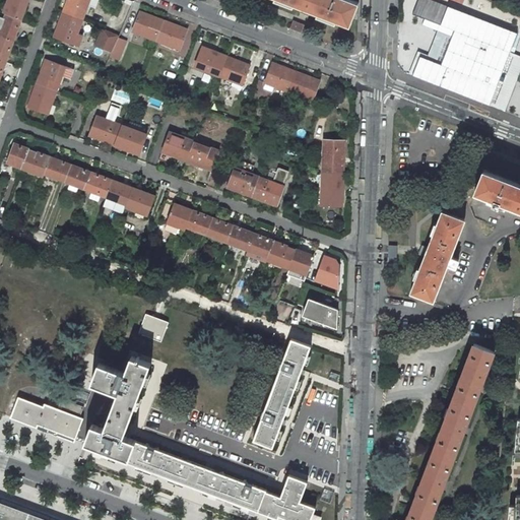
[(6,14),(21,19),(28,0),(8,0),(3,13),(6,14)]
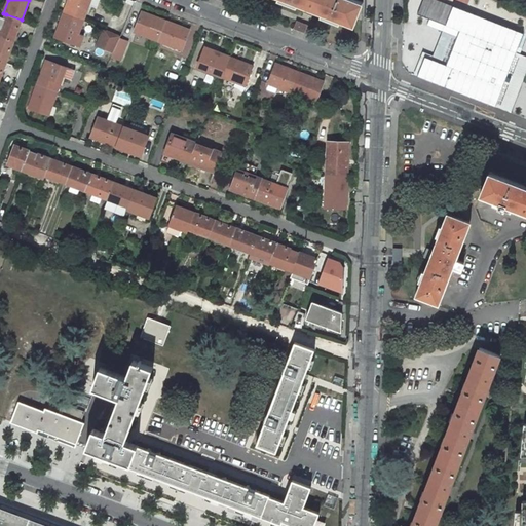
[(90,0),(68,0),(64,13),(83,21),(90,0)]
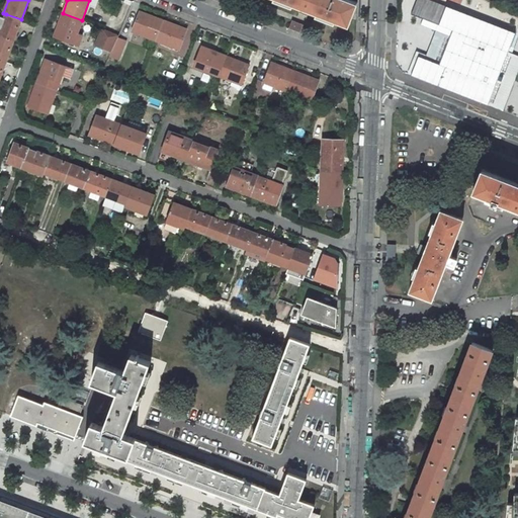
[(336,19),(349,24),(357,3),(350,0),(277,0),(292,6),(294,3),(318,12),(317,15),(335,22),(336,19)]
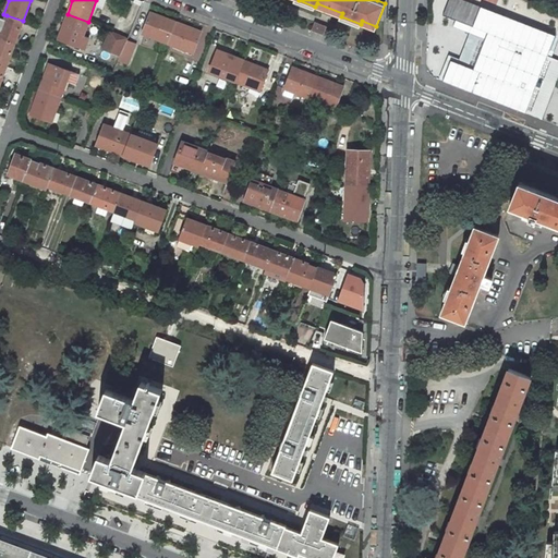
[(528,114),(557,35),(466,0),(447,0),(441,14),(457,21),(455,26),(470,33),(459,60),(447,56),(438,80),(528,114)]
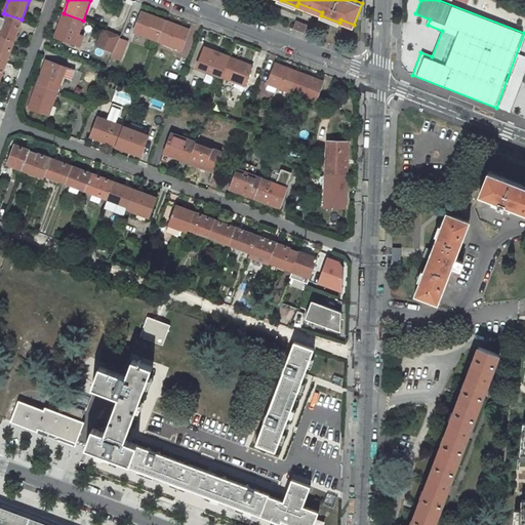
[(165,21),(142,11),(134,31),(158,40),(165,21)]
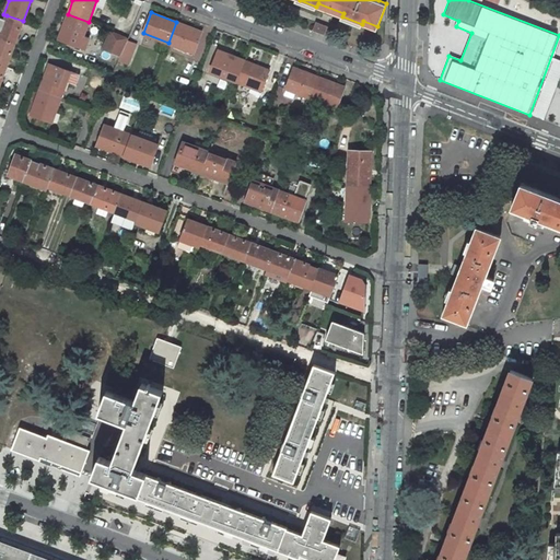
[(83,37),(89,22),(68,14),(58,39),(84,49),(88,39),(83,37)]
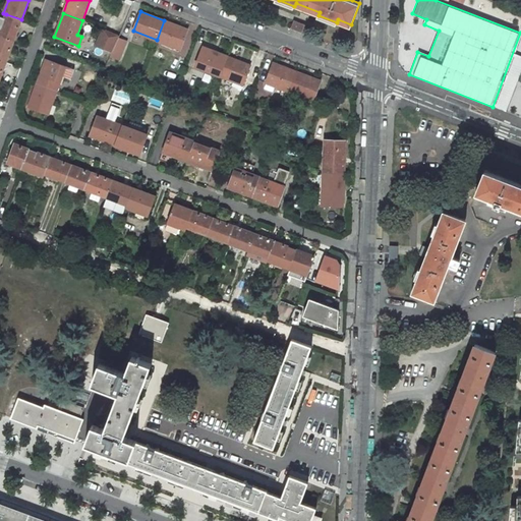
[(0,36),(13,41),(21,19),(6,14),(4,19),(1,29),(0,31),(0,36)]
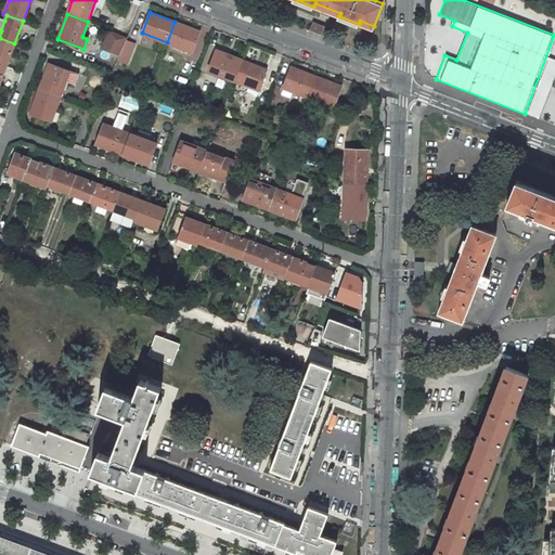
[(201,31),(175,22),(167,42),(192,52),(201,31)]
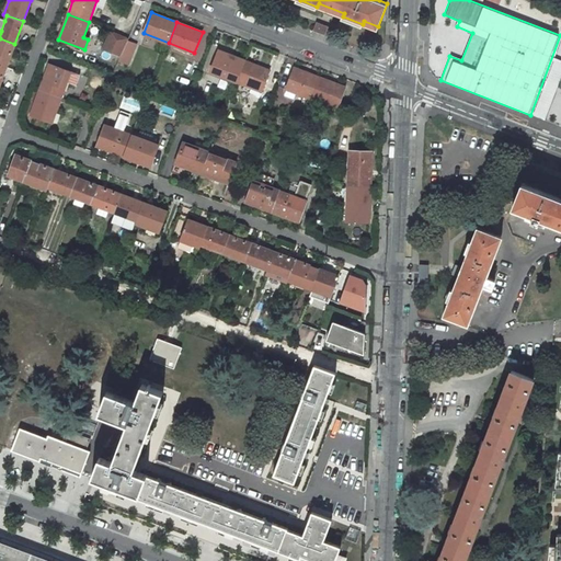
[(319,33),(332,38),(335,30),(325,25),(324,27),(321,26),(319,33)]
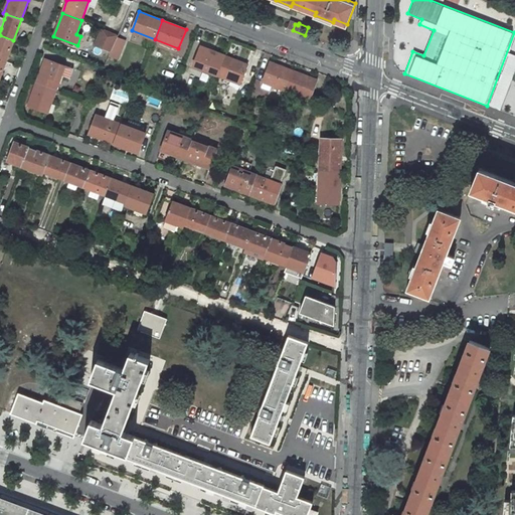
[(117,37),(119,35),(102,28),(95,44),(111,51),(117,37)]
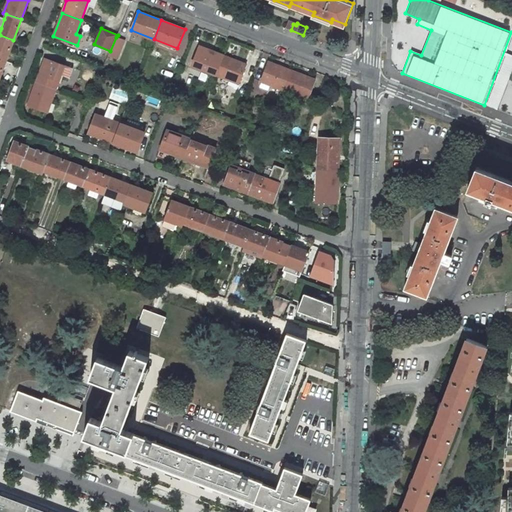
[(393,31),(390,53),(401,55),(404,32),(393,31)]
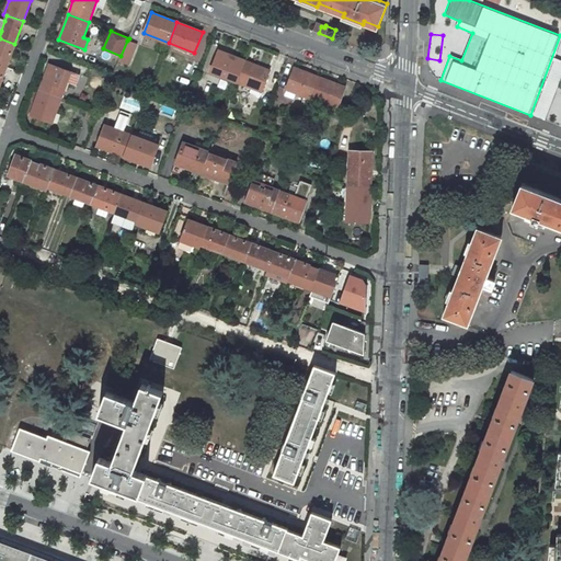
[(0,65),(6,67),(14,44),(0,38),(0,65)]
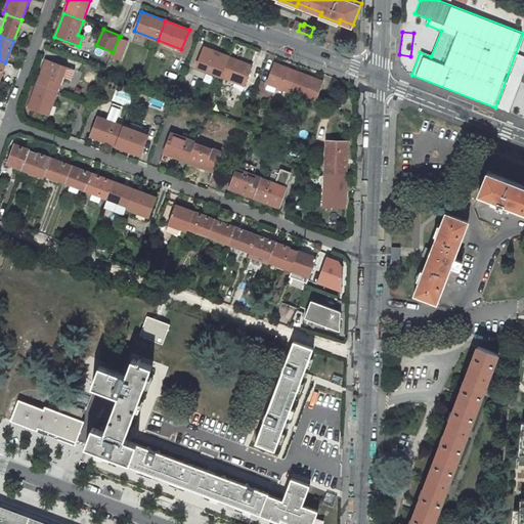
[(128,42),(119,38),(113,52),(111,56),(121,60),(128,42)]
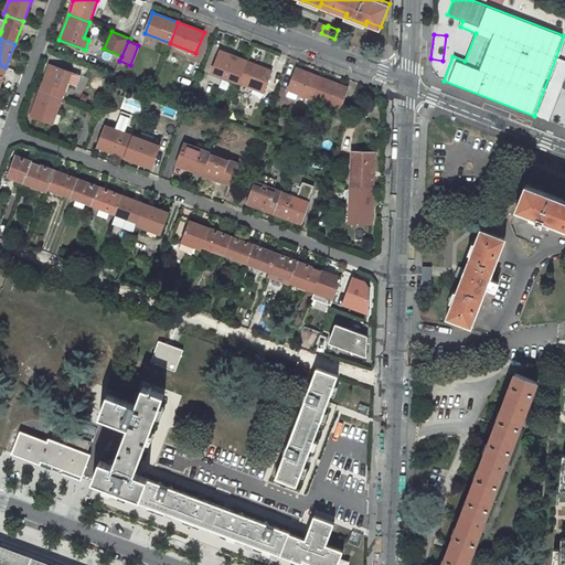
[(246,61),(221,51),(212,72),(238,82),(246,61)]
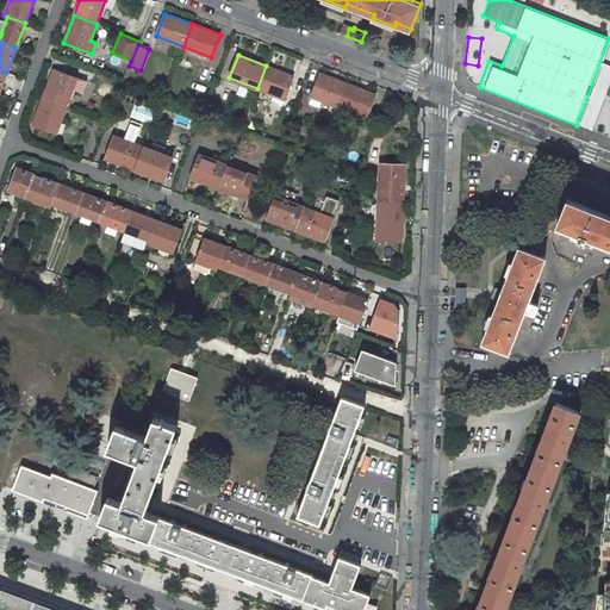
[(293,76),(266,66),(257,88),(273,95),(284,99),(285,99),(293,76)]
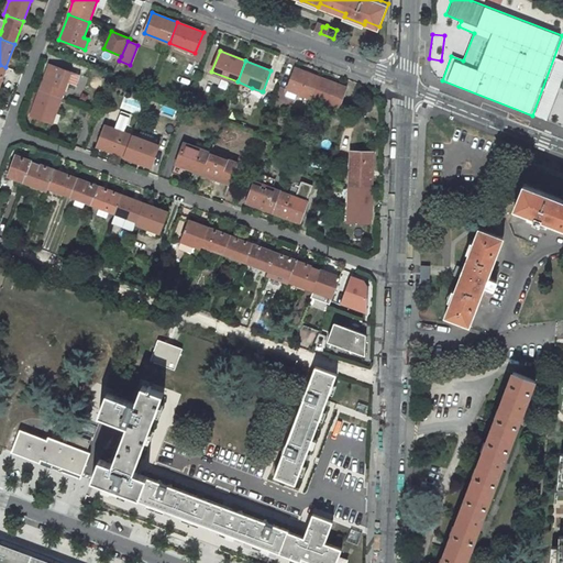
[(50,64),(41,90),(62,98),(70,72),(50,64)]
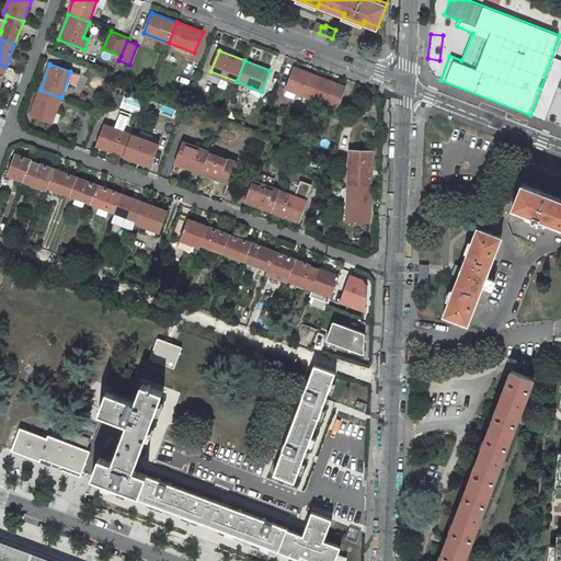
[(320,78),(294,68),(286,89),(287,89),(297,93),(311,99),(320,78)]
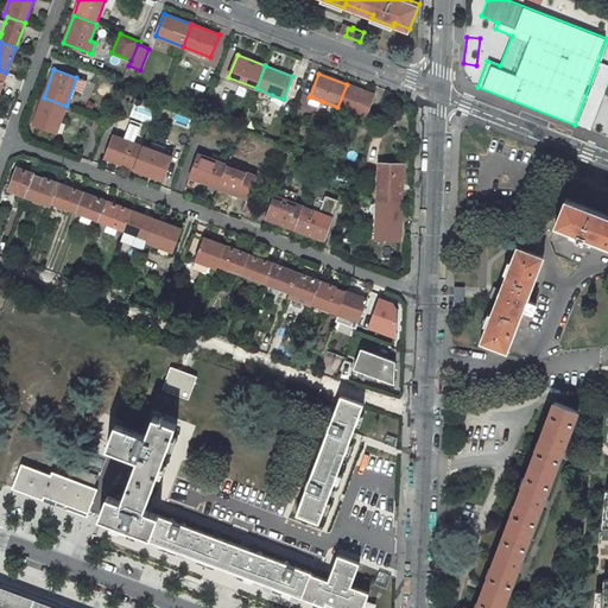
[(374,95),(347,84),(337,107),(366,118),(374,95)]
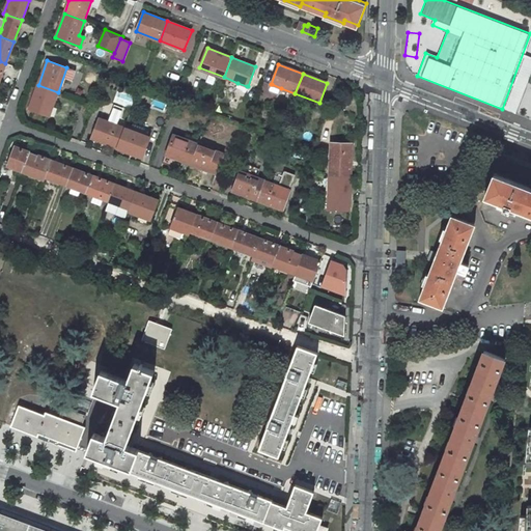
[(246,91),(247,86),(238,83),(235,87),(246,91)]
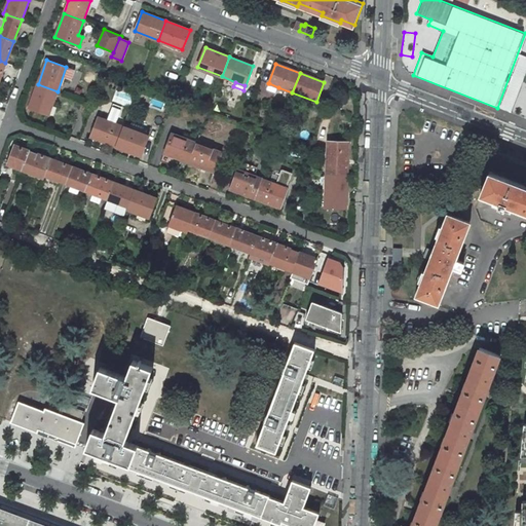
[(276,92),(278,87),(269,83),(267,89),(276,92)]
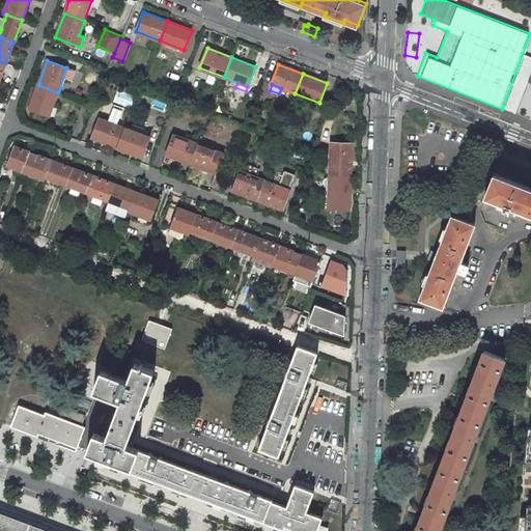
[(38,85),(29,109),(49,116),(58,92),(38,85)]
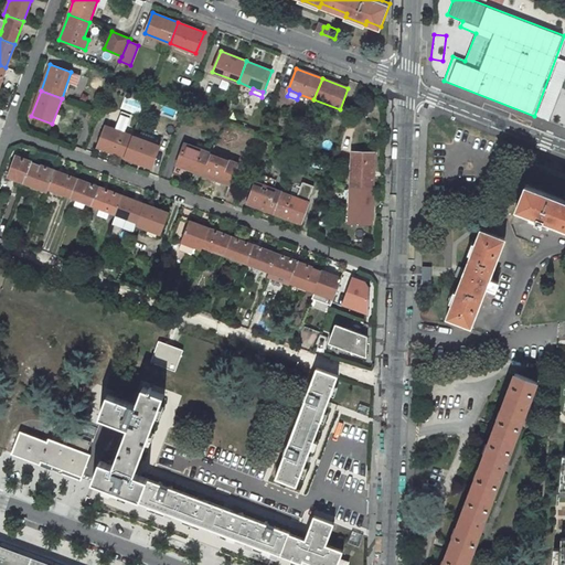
[(118,125),(116,130),(126,134),(127,128),(118,125)]
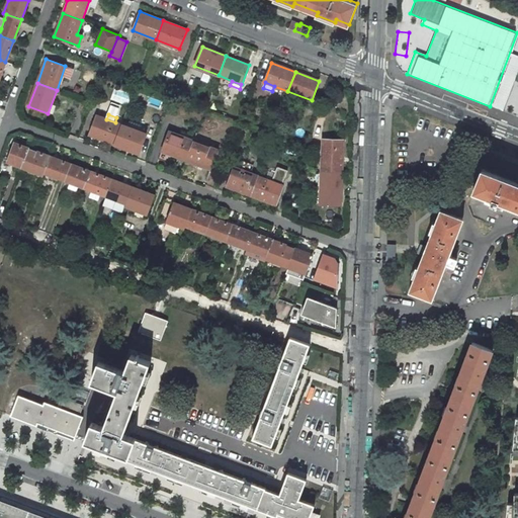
[(90,135),(114,145),(121,124),(115,122),(106,119),(97,115),(90,135)]
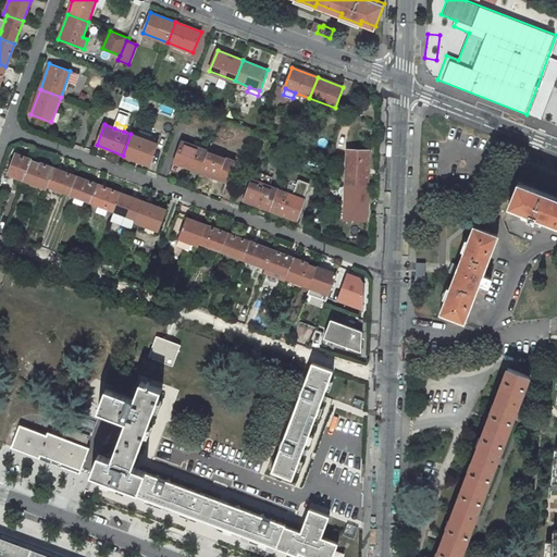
[(140,132),(139,137),(148,140),(150,136),(140,132)]
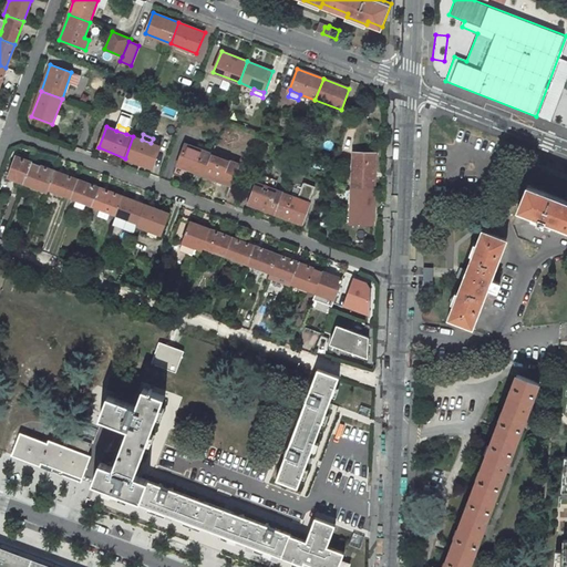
[(125,158),(153,168),(161,147),(151,143),(142,140),(133,136),(125,158)]
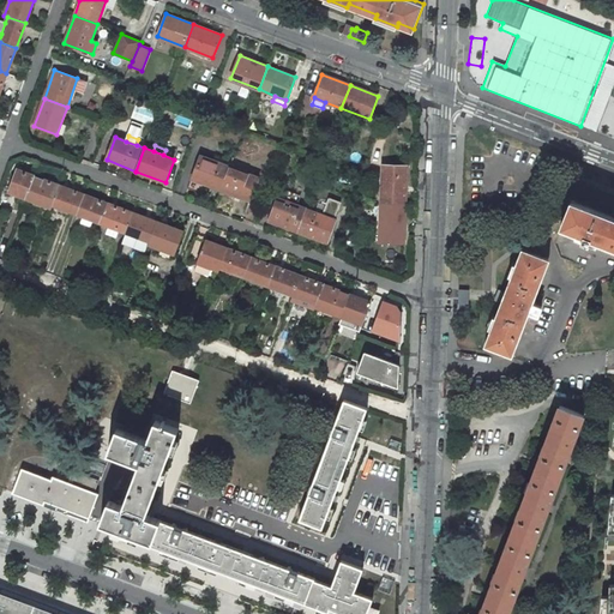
[(554,162),(553,164),(564,169),(565,166),(567,160),(553,154),(551,161),(554,162)]
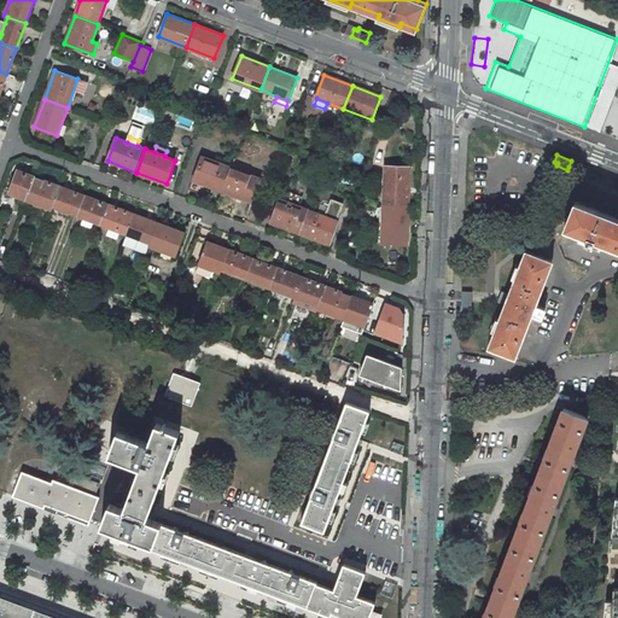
[(202,157),(193,180),(222,191),(231,168),(202,157)]
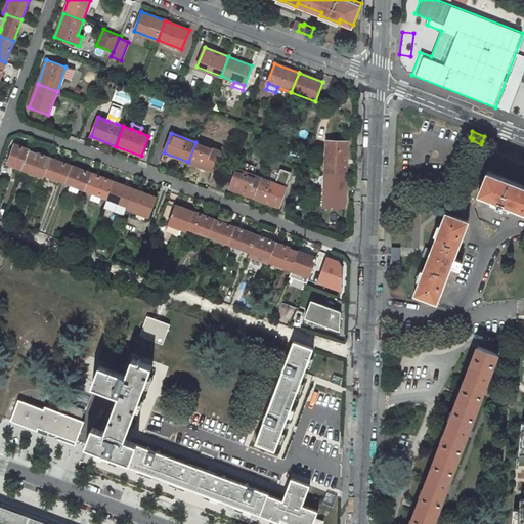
[(347,141),(326,140),(324,174),(346,174),(347,141)]
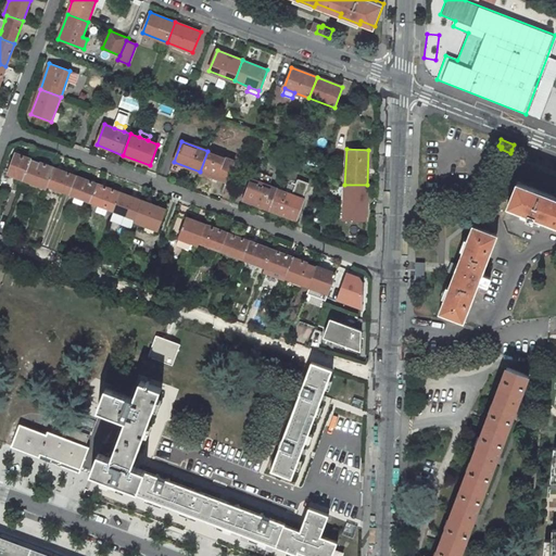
[(235,161),(207,151),(200,172),(227,182),(235,161)]
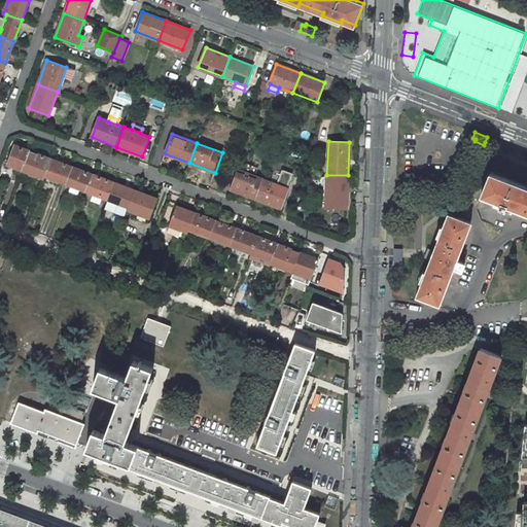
[(8,164),(23,170),(30,150),(15,145),(8,164)]
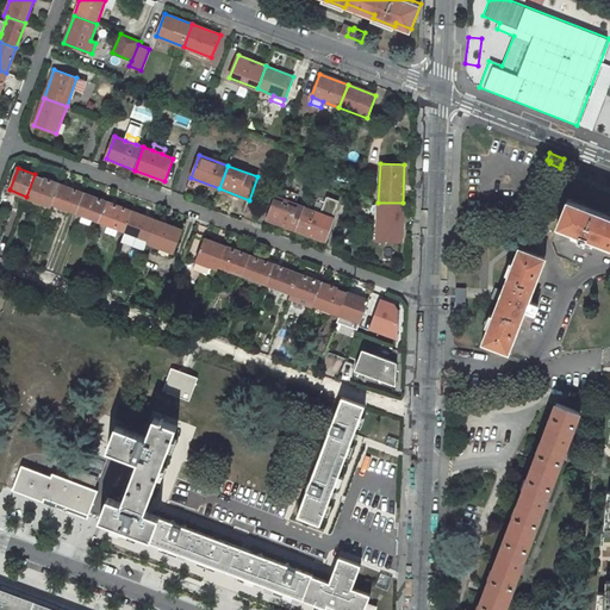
[(51,206),(53,203),(60,184),(35,174),(26,197),(51,206)]
